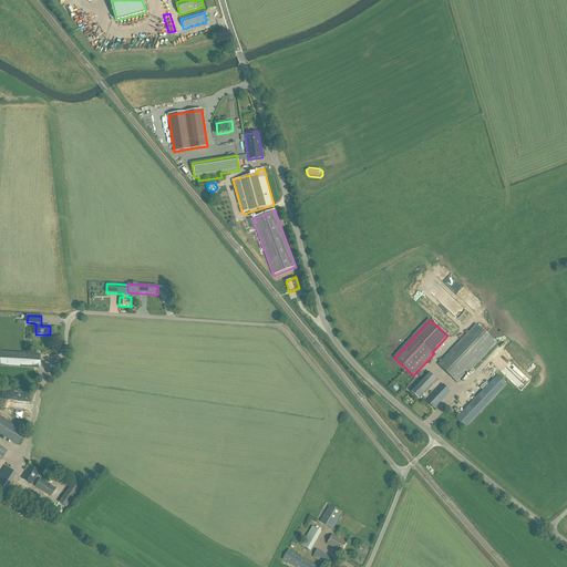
[(477,326),(440,366),(459,384),(497,344),(477,326)]
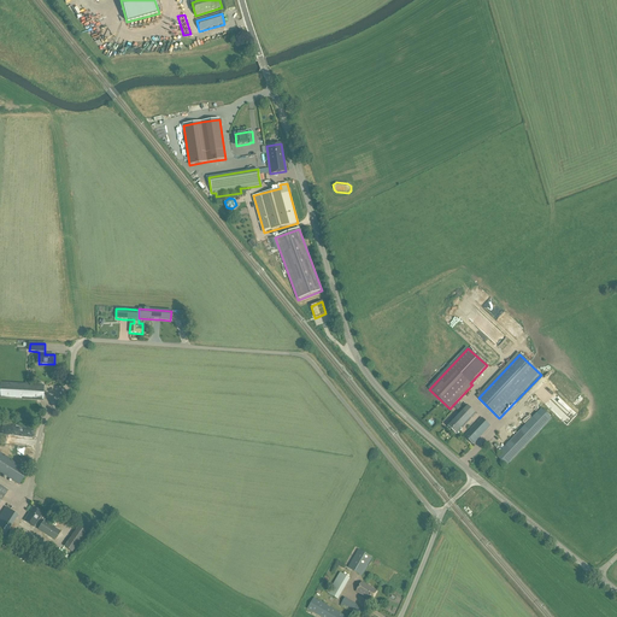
[(0,382),(0,398),(43,401),(45,386),(0,382)]
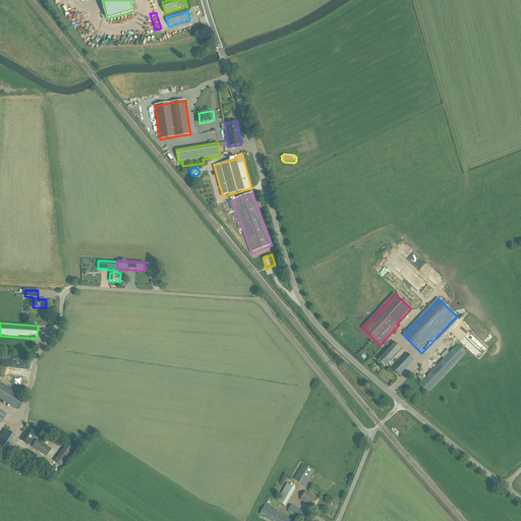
[(402,350),(394,342),(378,359),(386,367),(402,350)]
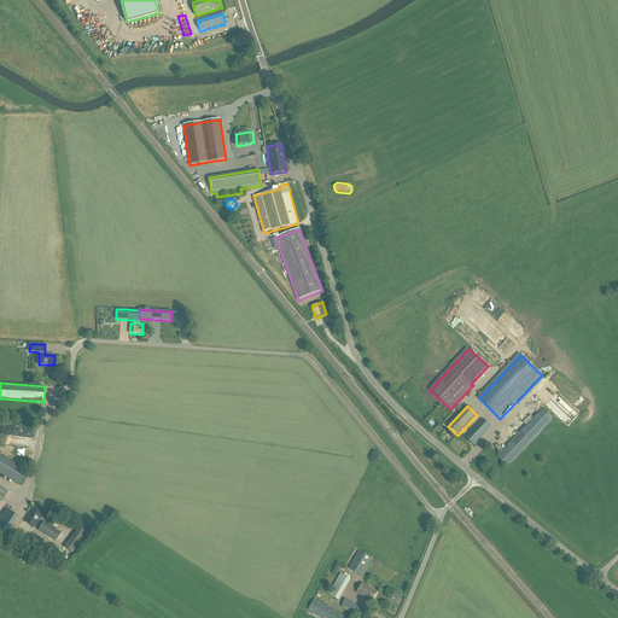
[(542,410),(497,458),(507,466),(552,419),(542,410)]
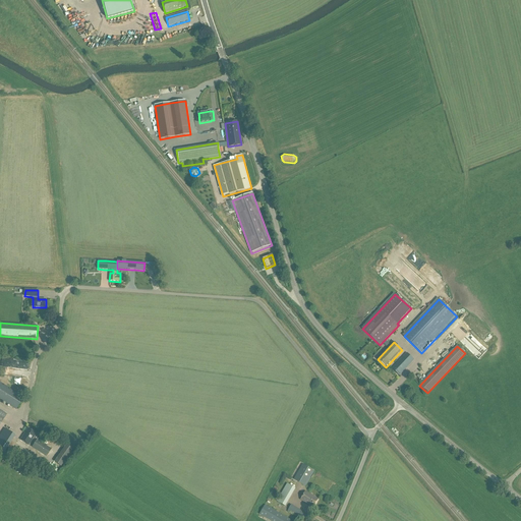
[(437,349),(433,353),(431,352),(421,362),(428,368),(443,354),(437,349)]
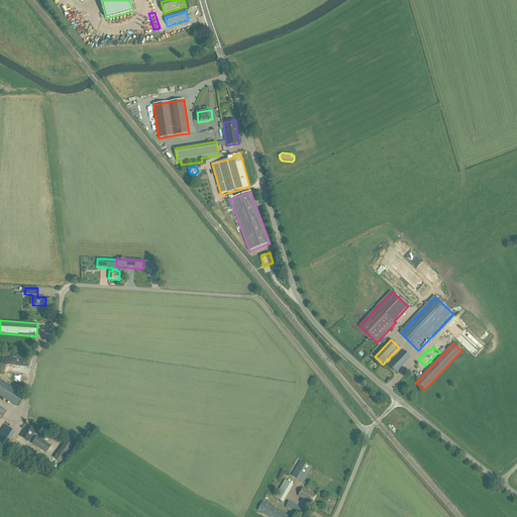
[(404,350),(389,366),(397,374),(412,357),(404,350)]
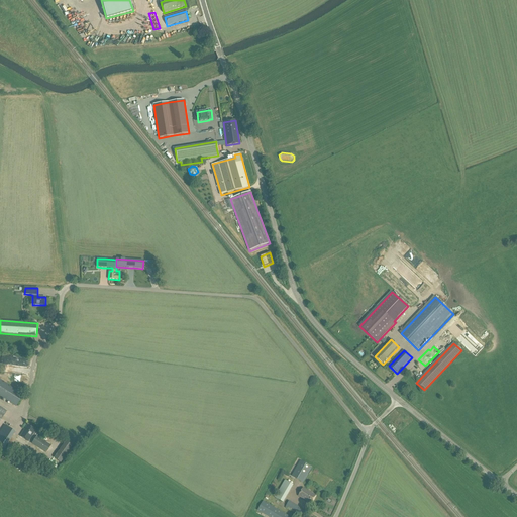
[(0,379),(0,395),(17,407),(24,395),(1,380),(0,379)]
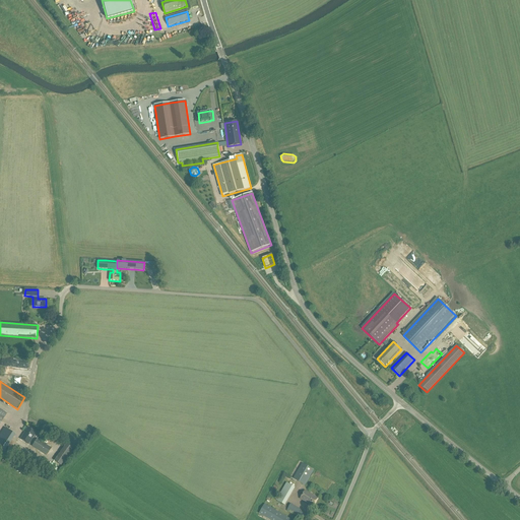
[(5,428),(0,436),(0,448),(4,452),(15,435),(5,428)]
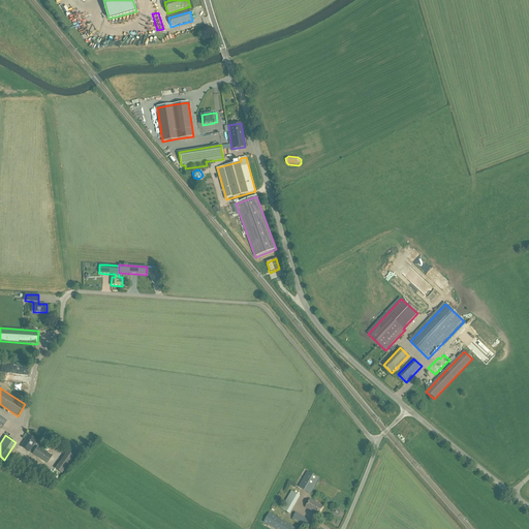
[(30,453),(34,446),(35,443),(37,440),(29,435),(21,447),(30,453)]
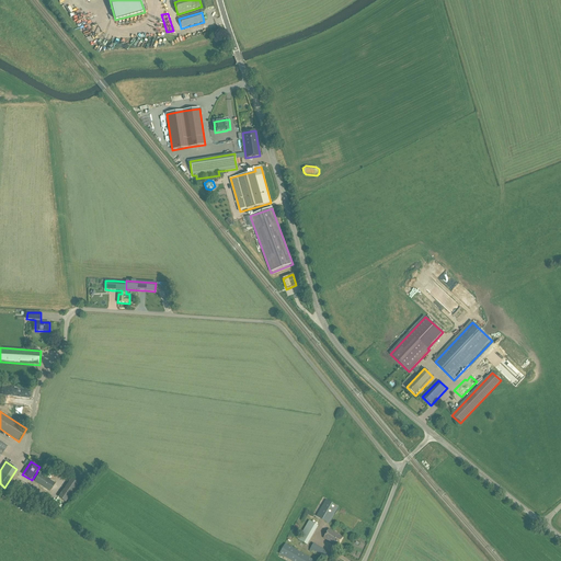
[(56,484),(44,477),(45,474),(41,472),(39,476),(35,481),(50,492),(56,484)]
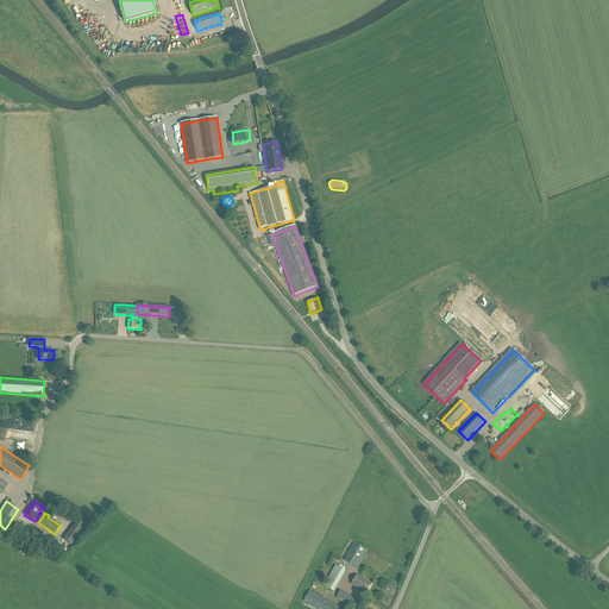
[(61,541),(69,547),(82,525),(74,520),(61,541)]
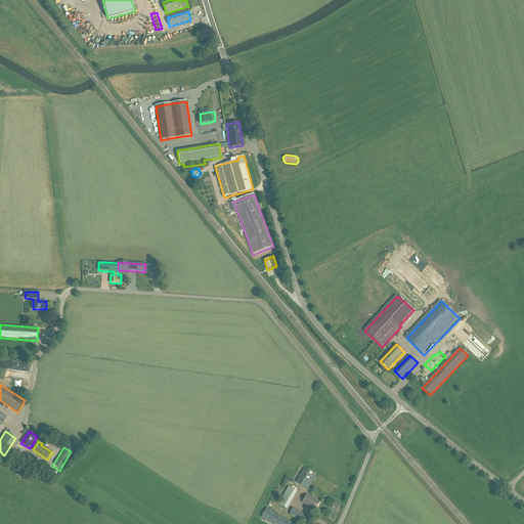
[(305,467),(296,483),(308,490),(317,474),(305,467)]
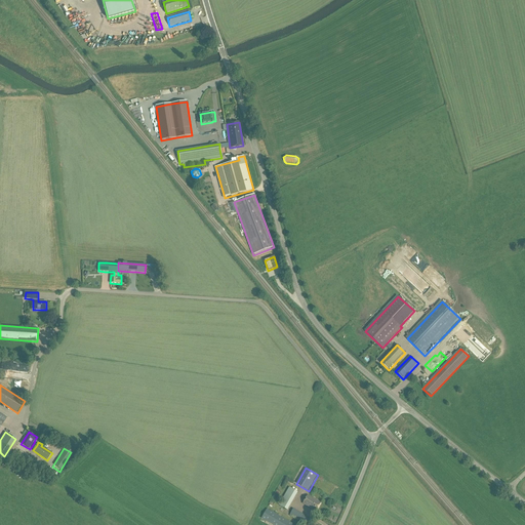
[(284,496),(279,506),(288,510),(297,492),(289,488),(284,496)]
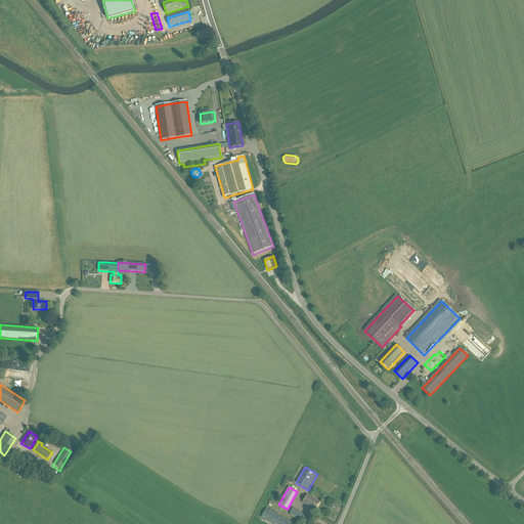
[(307,495),(303,504),(316,511),(320,503),(307,495)]
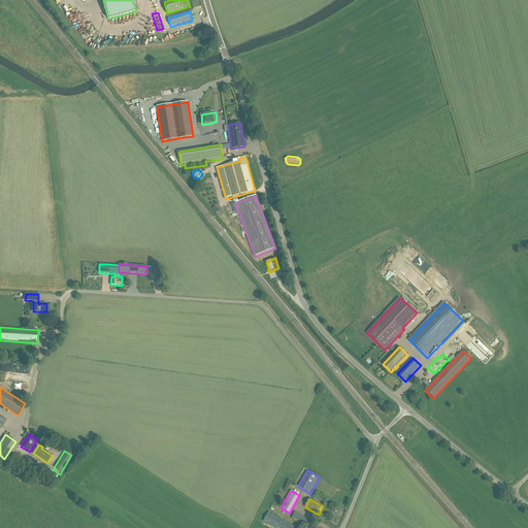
[(266,517),(263,522),(273,527),(294,527),(295,527),(269,512),(266,517)]
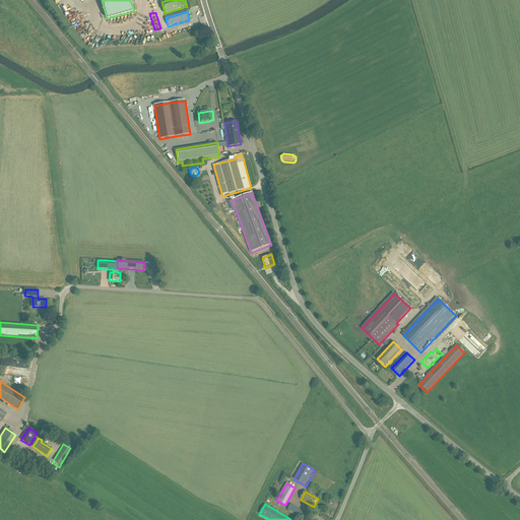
[(301,510),(298,516),(305,519),(306,519),(308,517),(309,515),(301,510)]
